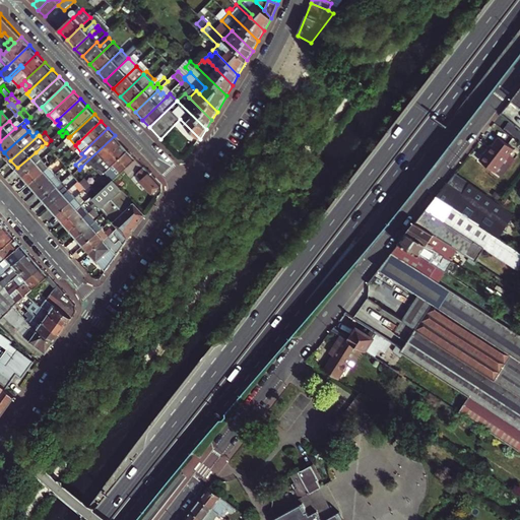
[(95,168),(122,142),(115,135),(81,167),(85,172),(92,165),(95,168)]
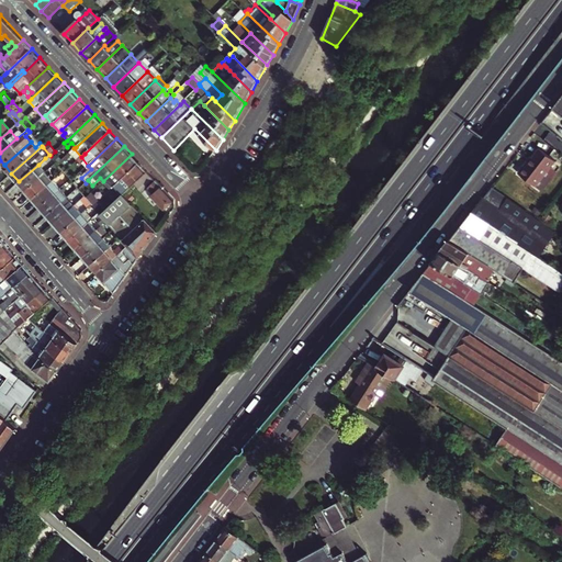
[(519,173),(536,187),(555,160),(539,148),(532,157),(519,173)]
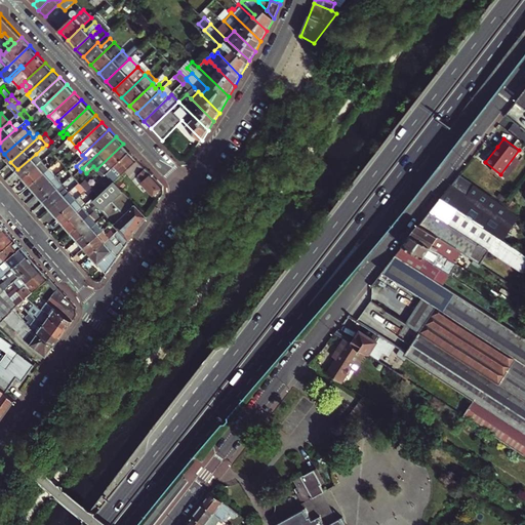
[(104,176),(105,175),(130,152),(123,144),(96,169),(104,176)]
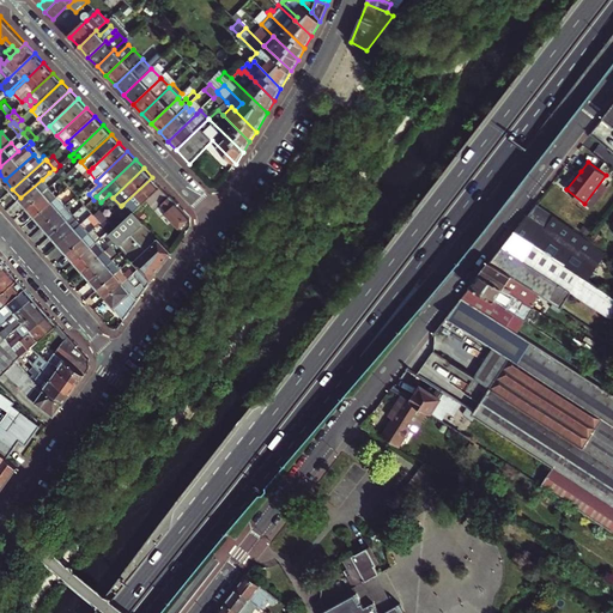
[(581,171),(578,170),(565,188),(566,189),(581,171)]
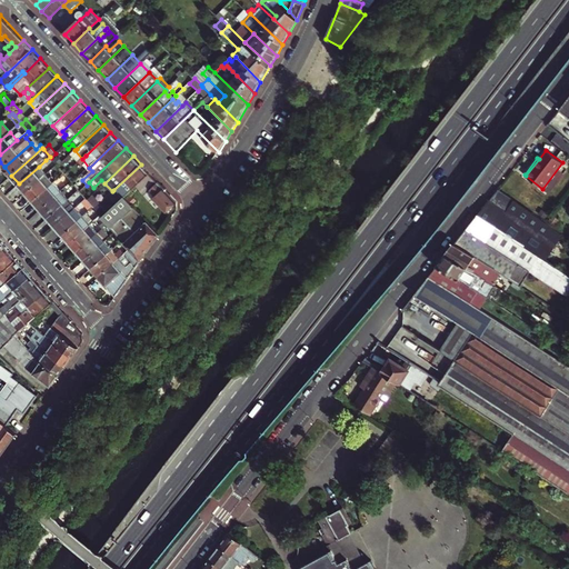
[(125,197),(137,186),(149,173),(141,165),(113,190),(118,195),(112,200),(117,205),(125,197)]
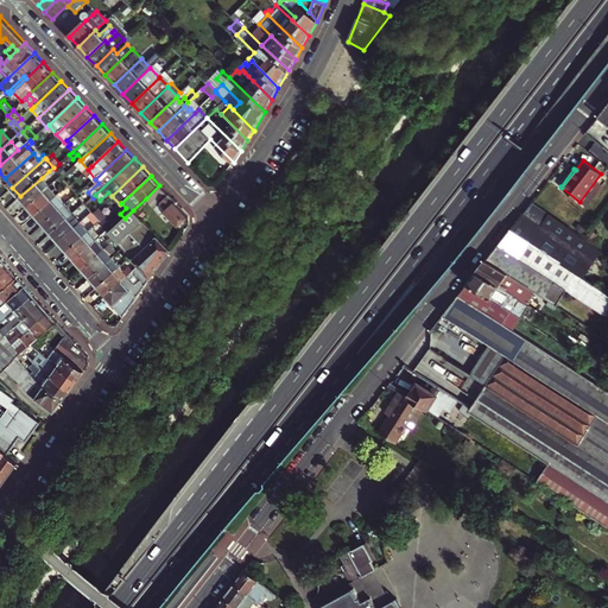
[(20,196),(29,206),(50,187),(42,178),(20,196)]
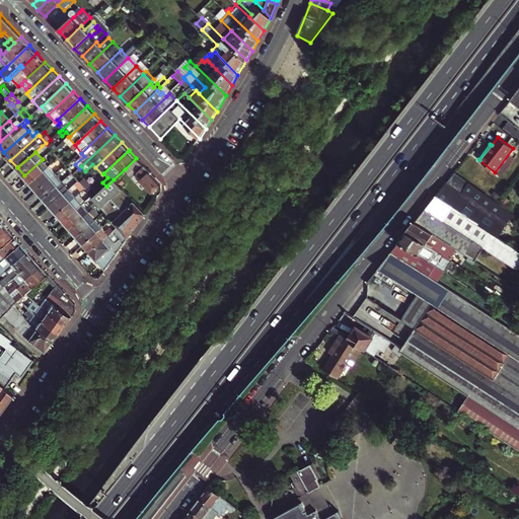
[(30,182),(38,191),(55,174),(59,171),(65,165),(60,159),(59,158),(49,167),(30,182)]
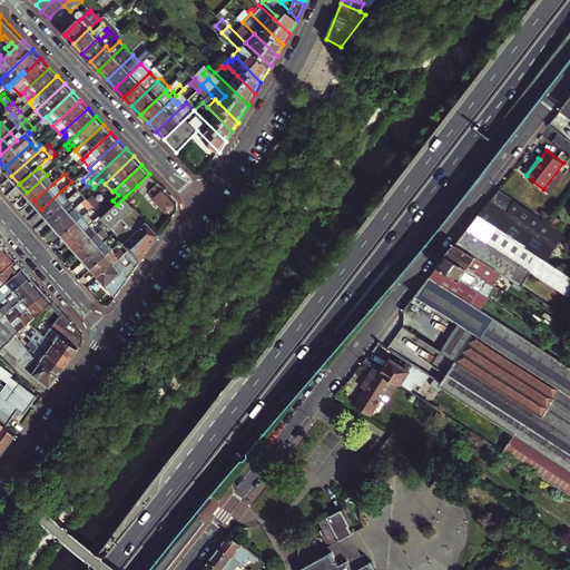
[(167,212),(177,203),(149,174),(137,186),(151,200),(155,198),(167,212)]
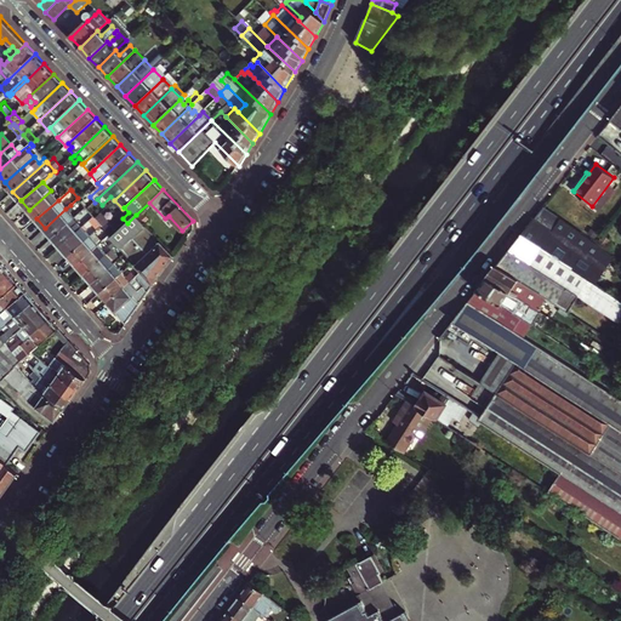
[(29,210),(36,218),(58,200),(51,191),(29,210)]
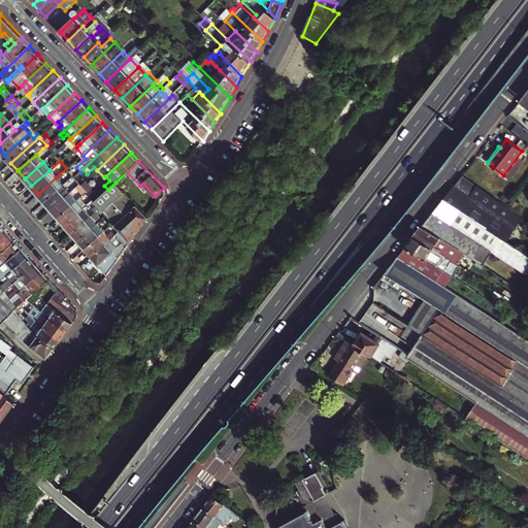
[(63,186),(67,182),(60,174),(56,177),(63,186)]
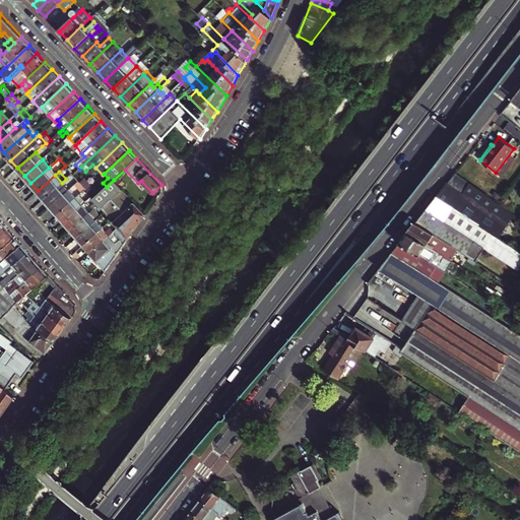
[(499,238),(504,230),(514,214),(455,173),(436,197),(462,214),(468,206),(470,205),(474,208),(475,210),(469,218),(499,238)]
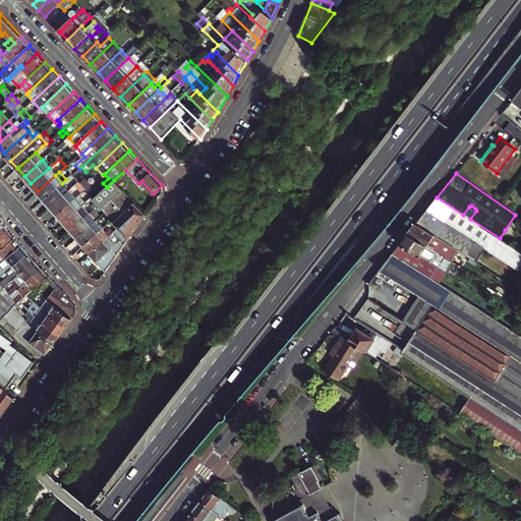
[(38,191),(45,199),(62,183),(55,175),(38,191)]
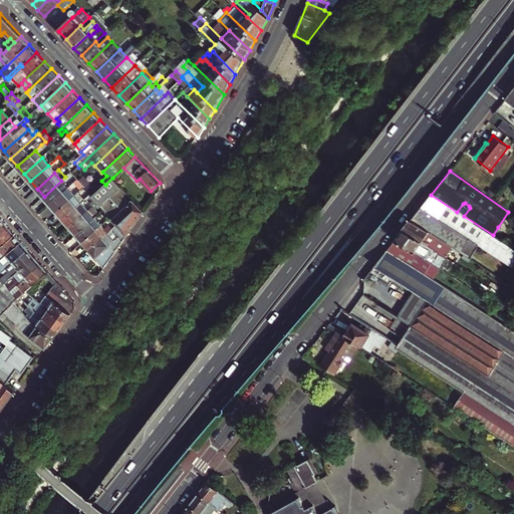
[(85,188),(89,185),(82,177),(78,181),(84,187),(85,188)]
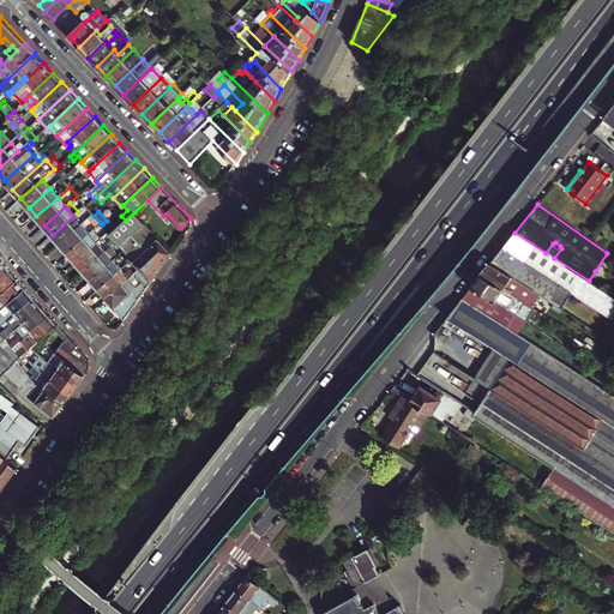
[(152,280),(173,252),(134,212),(126,221),(110,235),(118,242),(125,251),(133,259),(137,264),(142,269),(152,280)]
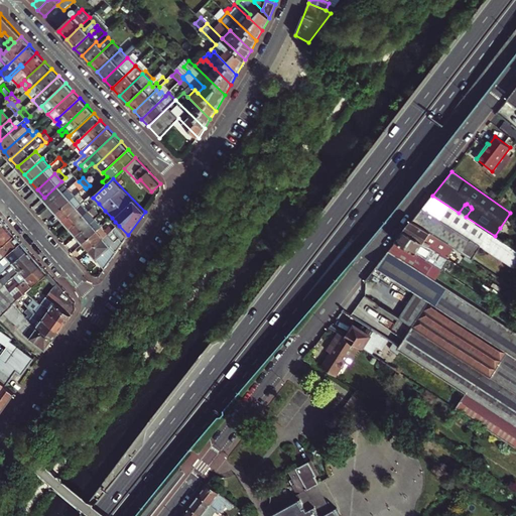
[(44,198),(50,205),(69,189),(61,181),(44,198)]
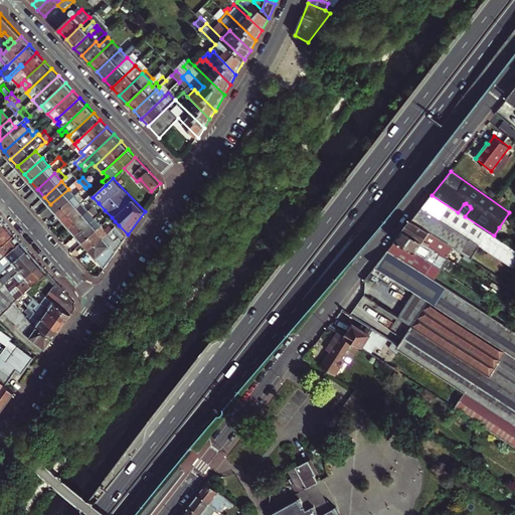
[(74,196),(78,192),(72,185),(68,189),(74,196)]
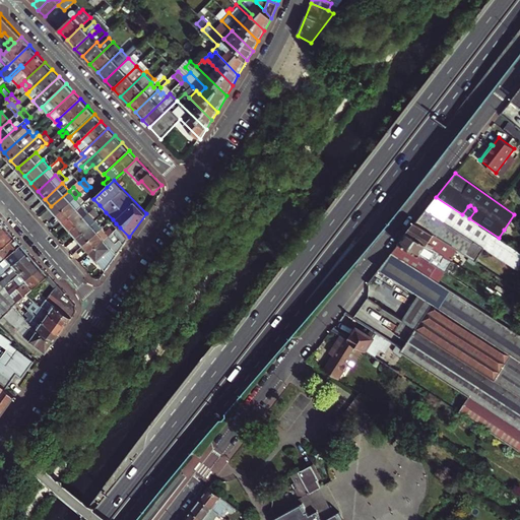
[(87,201),(91,197),(86,190),(85,189),(80,194),(87,201)]
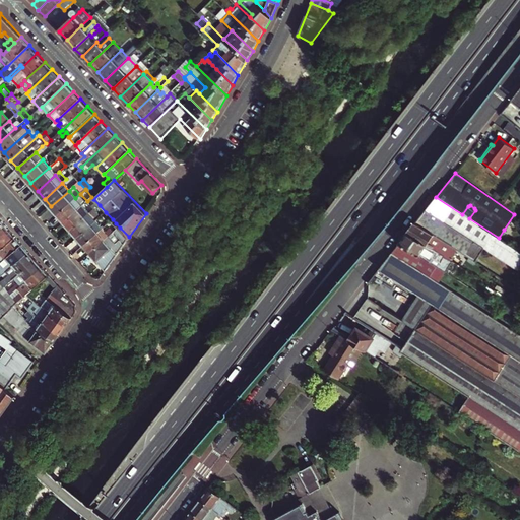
[(51,206),(58,214),(75,198),(69,191),(51,206)]
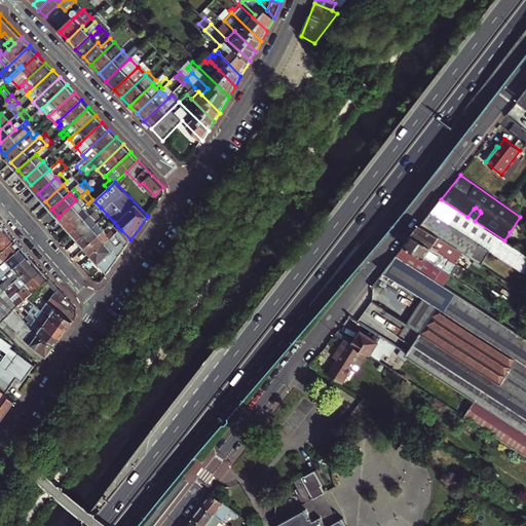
[(430,213),(490,251),(522,271),(525,265),(525,254),(504,240),(475,221),(467,217),(441,199),(430,213)]
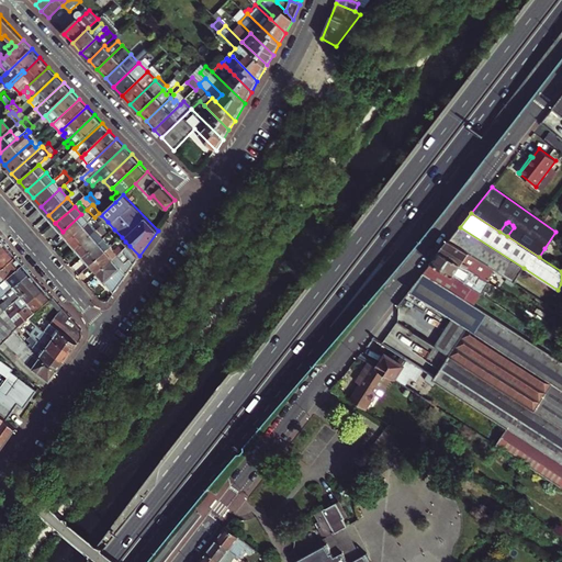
[(63,232),(69,239),(89,222),(81,214),(63,232)]
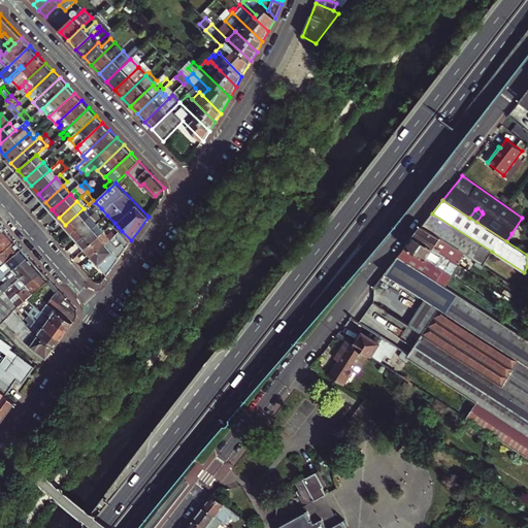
[(65,225),(72,233),(91,217),(84,208),(65,225)]
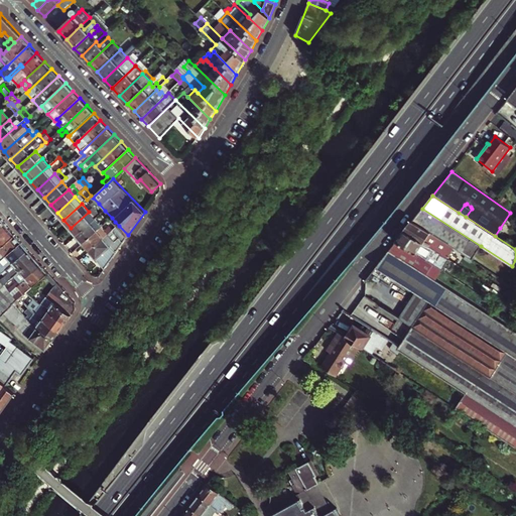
[(472,259),(481,246),(422,209),(412,221),(455,248),(472,259)]
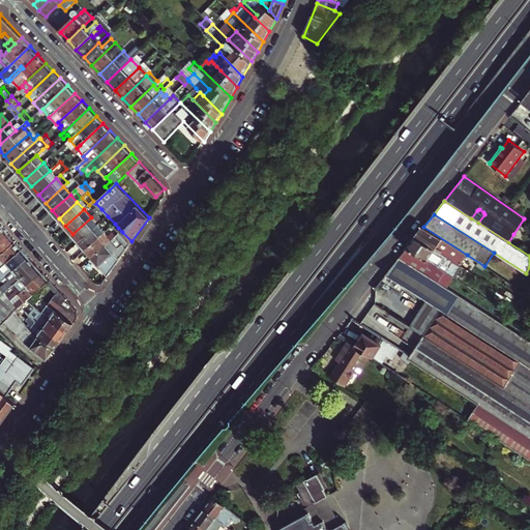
[(72,234),(80,241),(98,225),(91,217),(72,234)]
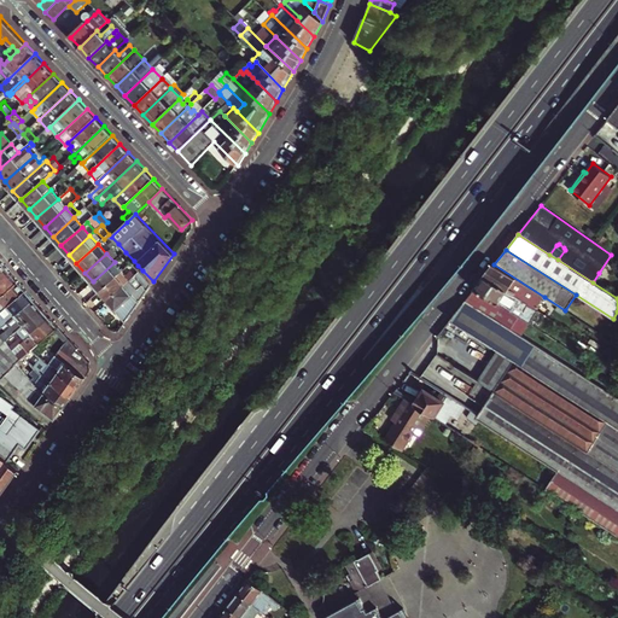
[(93,281),(100,291),(123,272),(115,262),(93,281)]
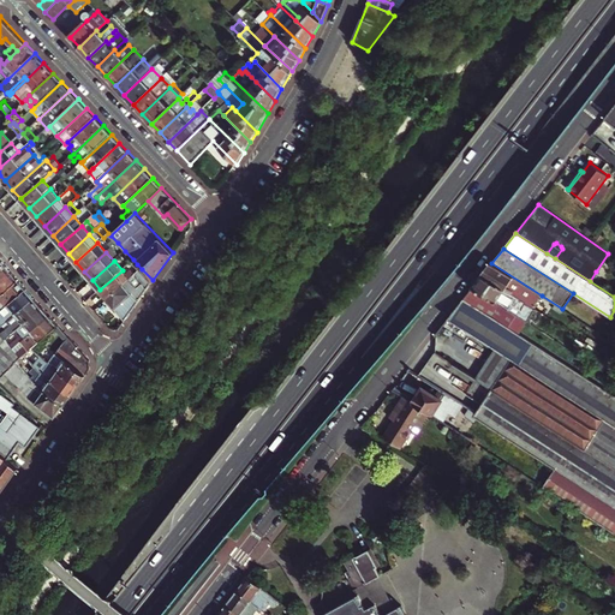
[(0,280),(11,270),(4,262),(0,264),(0,280)]
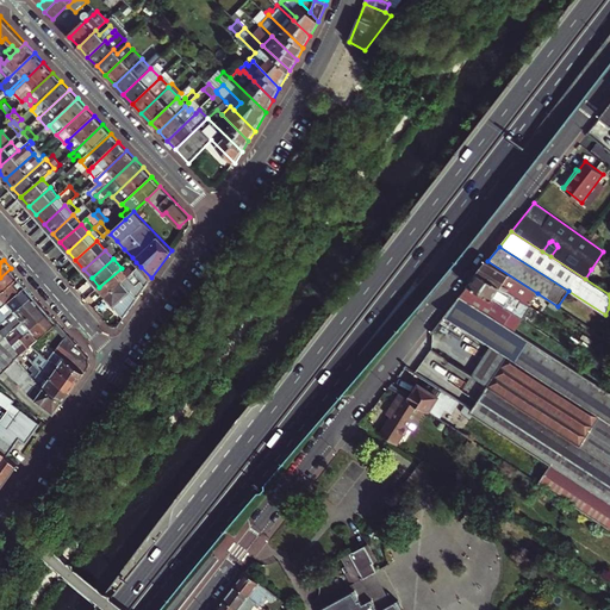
[(479,273),(529,306),(537,293),(487,261),(479,273)]
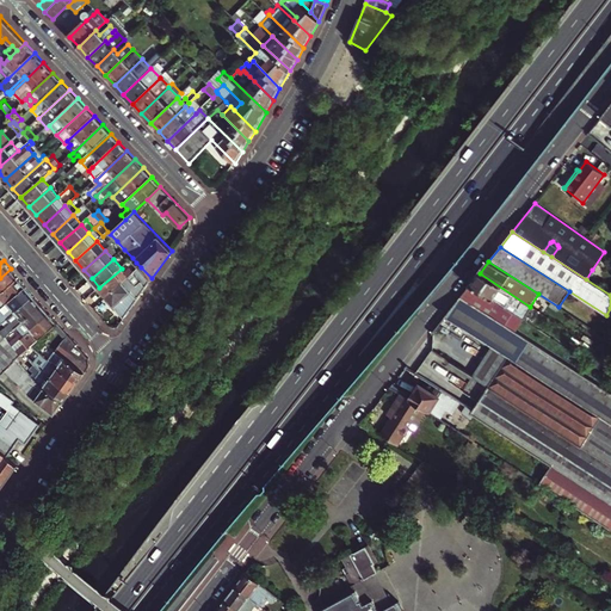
[(99,288),(107,296),(141,267),(136,263),(125,272),(122,269),(99,288)]
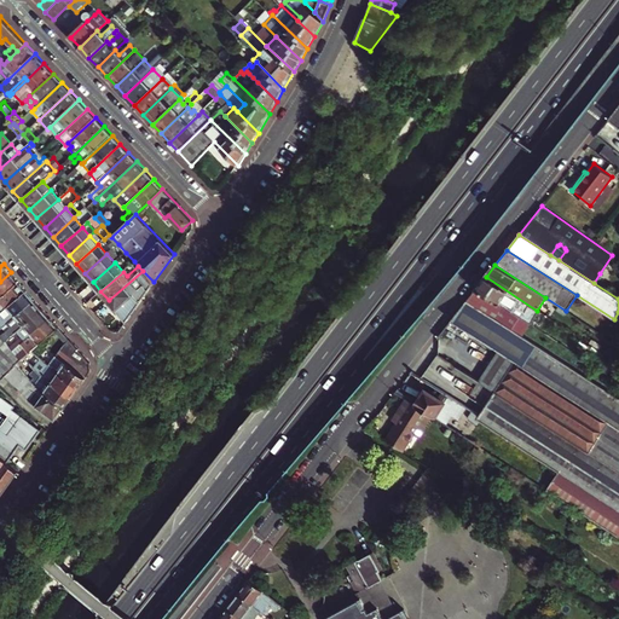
[(109,300),(127,320),(154,282),(143,271),(109,300)]
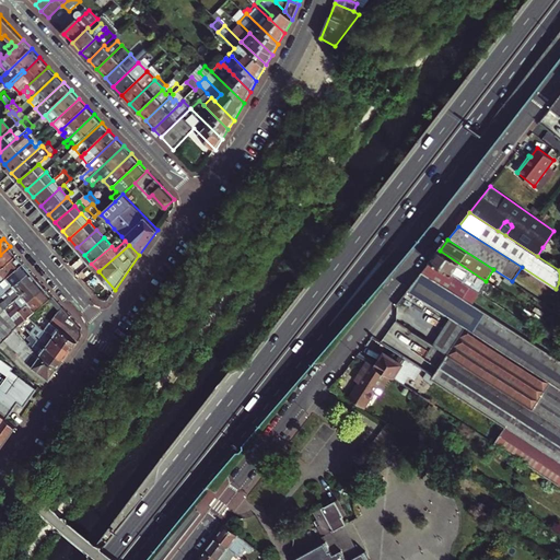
[(0,269),(1,269),(18,255),(10,246),(0,255),(0,269)]
